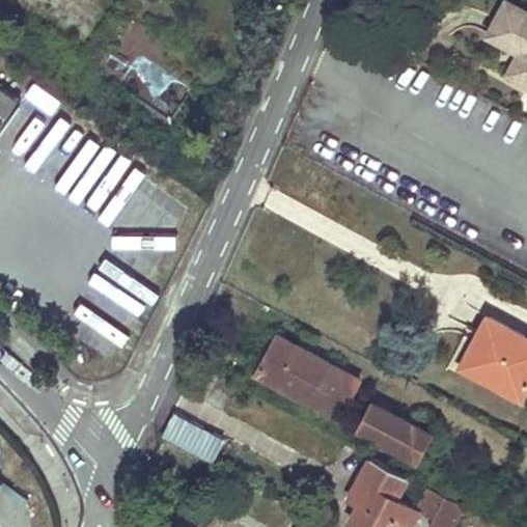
[(526,21),(501,8),(483,40),(511,56),(514,53),(517,54),(519,61),(518,64),(515,62),(505,78),(524,87),(526,80),(526,21)]
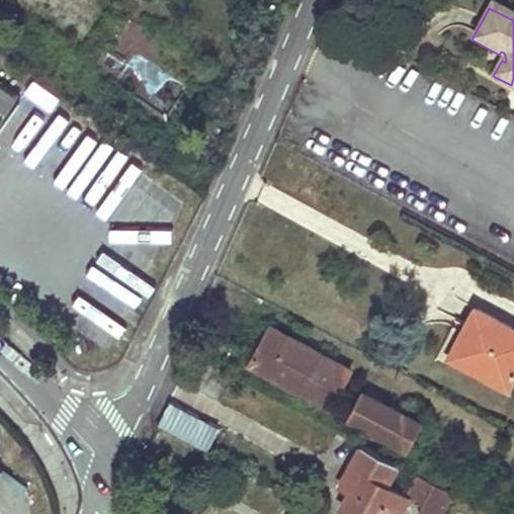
[(0,127),(19,101),(0,87),(0,127)]
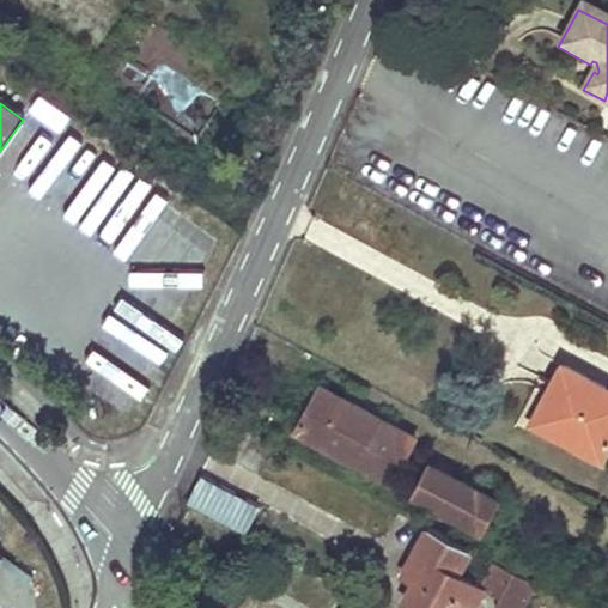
[(596,462),(607,439),(607,394),(559,366),(532,417),(576,439),(570,448),(596,462)]
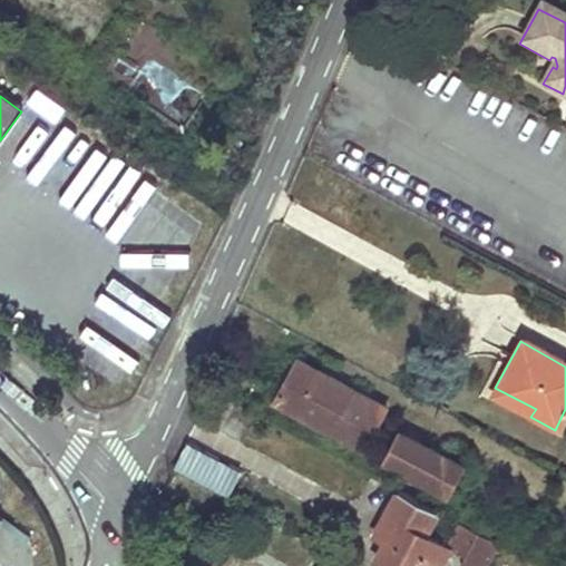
[(282,384),(272,403),(294,417),(296,415),(325,432),(360,451),(382,412),(349,393),(318,377),(319,373),(295,362),(282,384)]
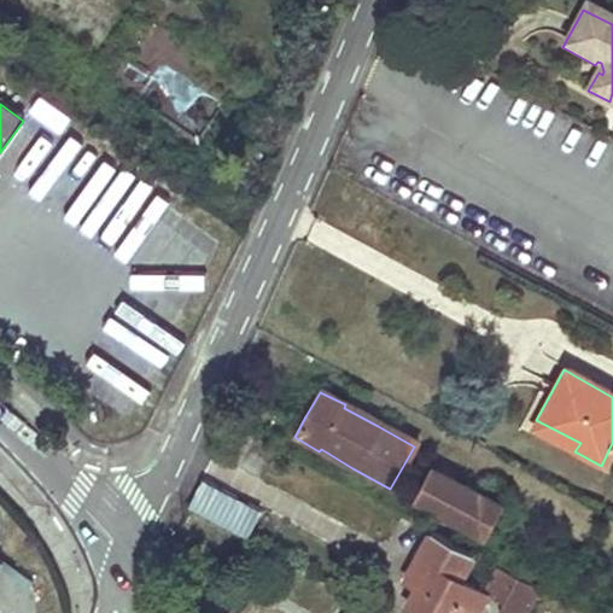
[(581,443),(536,420),(532,427),(574,451),(581,443)]
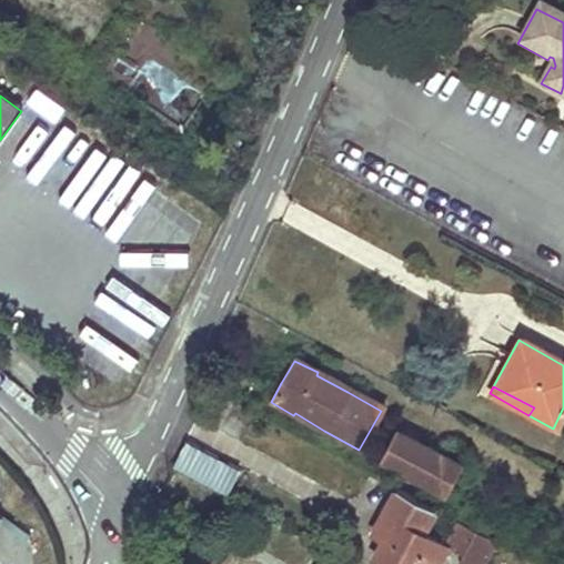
[(394,433),(379,462),(445,499),(461,470),(394,433)]
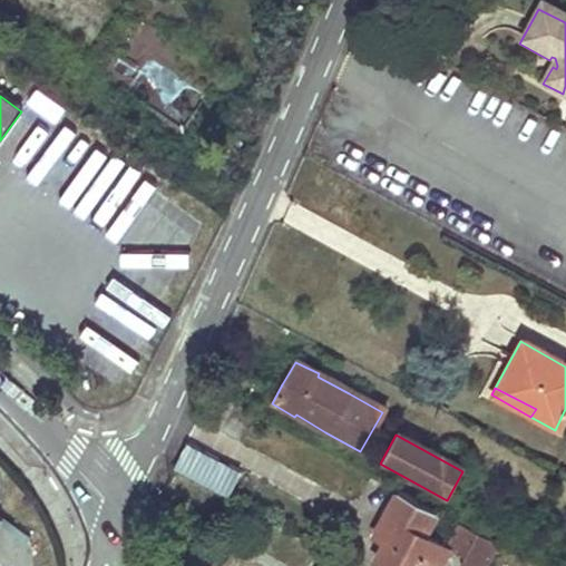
[(173,468),(222,494),(233,470),(185,446),(173,468)]
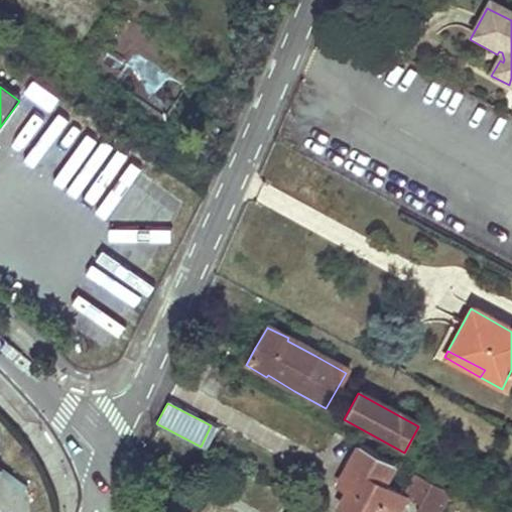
[(337,510),(339,511),(397,511),(404,499),(419,507),(417,511),(436,511),(446,495),(357,448),(346,466),(352,468),(341,488),(346,492),(337,510)]
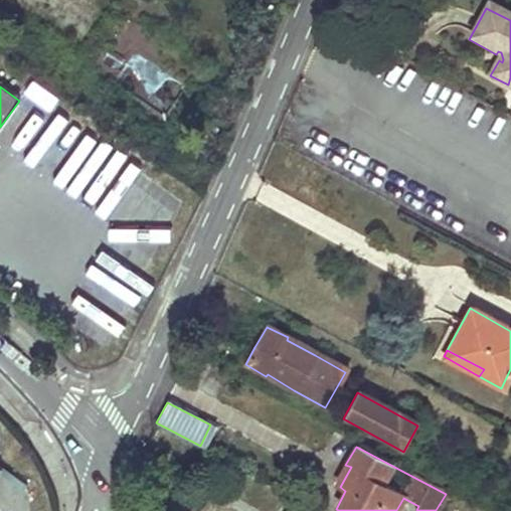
[(351,467),(345,465),(335,485),(340,487),(351,467)]
